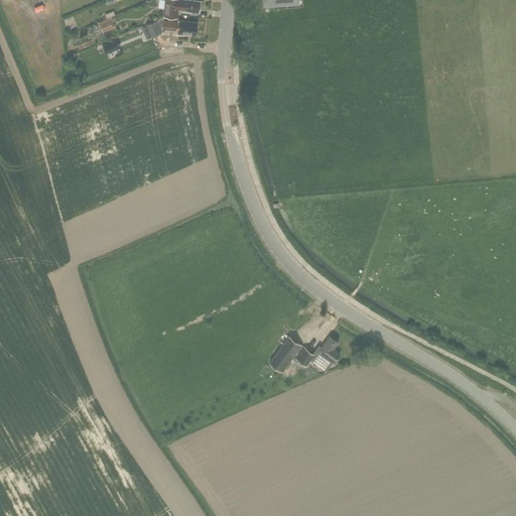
[(200,0),(164,0),(163,14),(177,16),(178,8),(181,9),(181,10),(191,11),(191,10),(199,11),(200,0)]
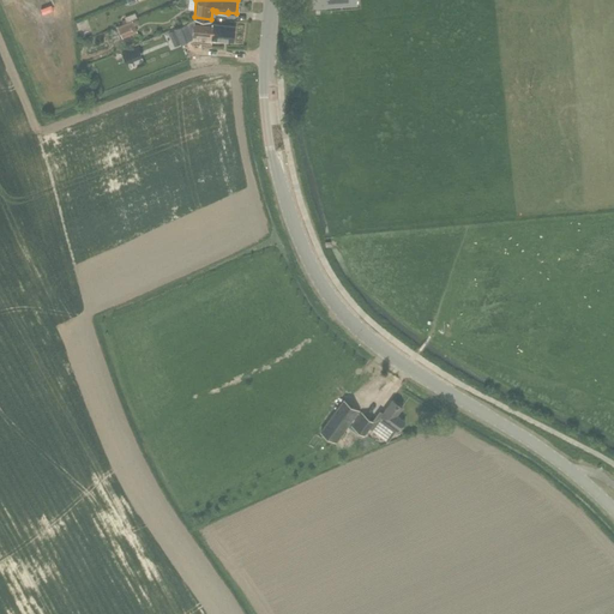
[(138,32),(132,19),(116,25),(122,38),(138,32)]
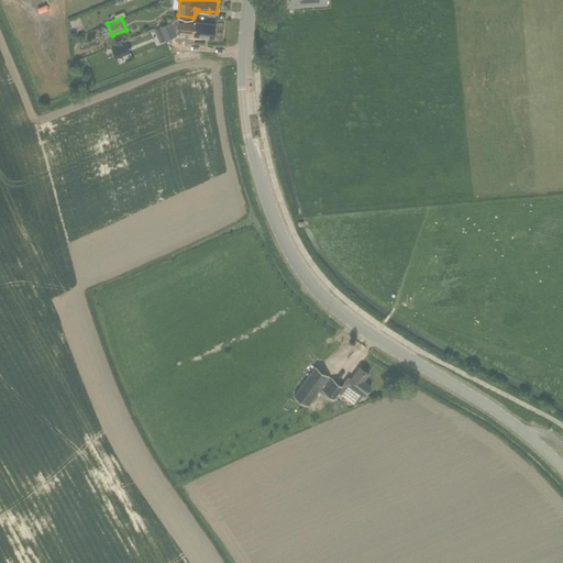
[(195,24),(178,23),(178,19),(155,29),(159,42),(177,35),(176,33),(180,34),(180,32),(192,33),(192,35),(213,37),(216,23),(195,22),(195,24)]
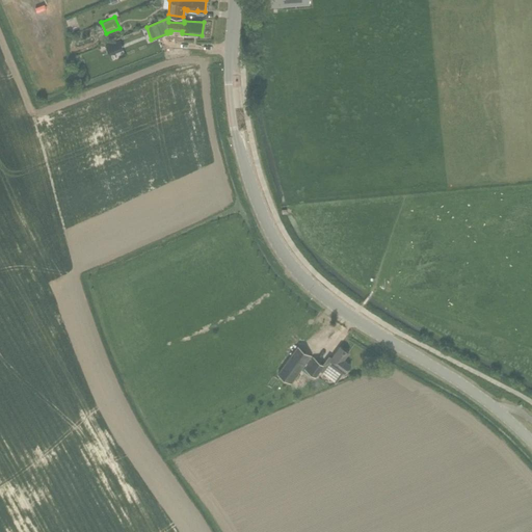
[(108,53),(122,50),(118,41),(106,44),(108,53)]
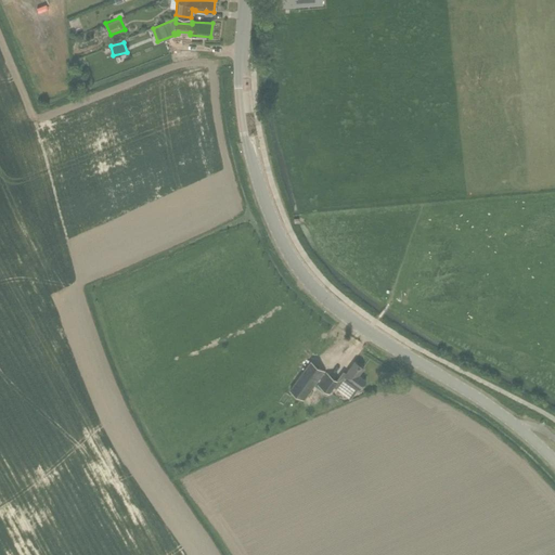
[(325,371),(310,360),(289,389),(305,400),(325,371)]
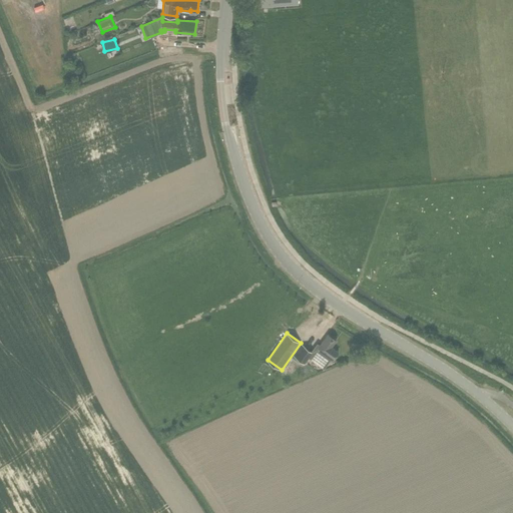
[(333,347),(338,340),(328,334),(320,345),(318,344),(312,351),(313,352),(309,358),(325,369),(332,359),(334,360),(339,352),(333,347)]
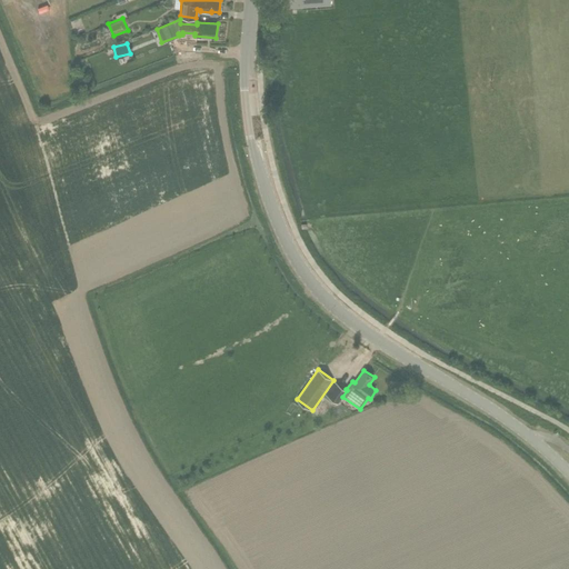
[(335,381),(326,393),(328,396),(327,398),(335,403),(336,401),(338,403),(347,390),(335,381)]
